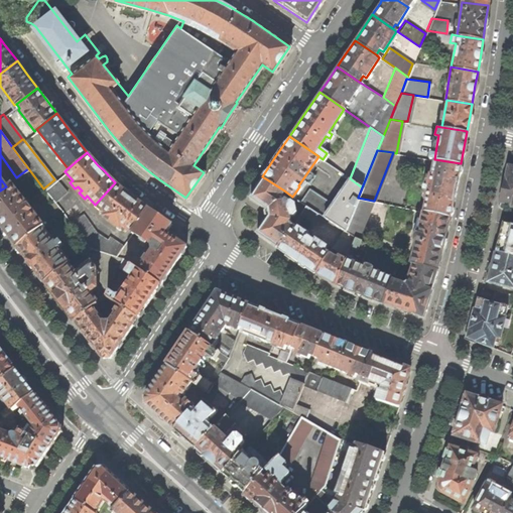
[(456,185),(461,163),(434,159),(433,159),(431,171),(429,171),(427,183),(423,182),(422,186),(426,187),(424,197),(425,197),(422,211),(450,216),(456,185)]
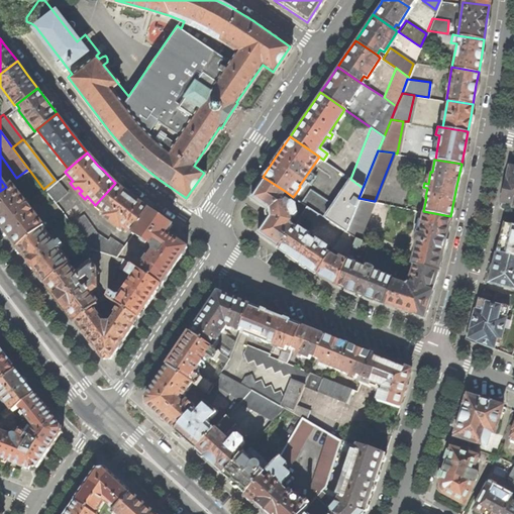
[(513,206),(513,166),(508,166),(506,177),(505,177),(500,201),(512,203),(511,206),(513,206)]
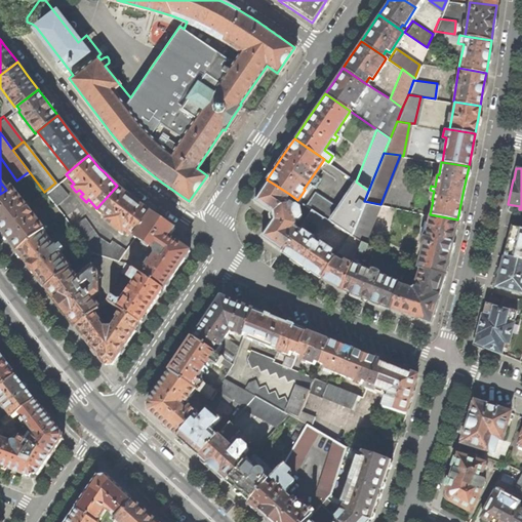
[(259,236),(281,251),(294,231),(296,228),(292,226),(294,223),(292,222),(294,217),(297,217),(300,213),(298,206),(294,204),(292,204),(288,202),(287,204),(284,202),(289,194),(267,179),(259,190),(252,200),(269,212),(271,219),(259,236)]
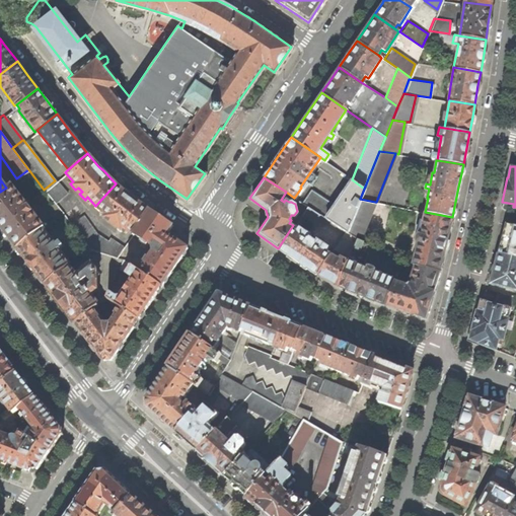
[(347,232),(360,199),(364,189),(352,179),(351,178),(334,204),(311,190),(302,203),(306,206),(318,214),(344,230),(347,232)]
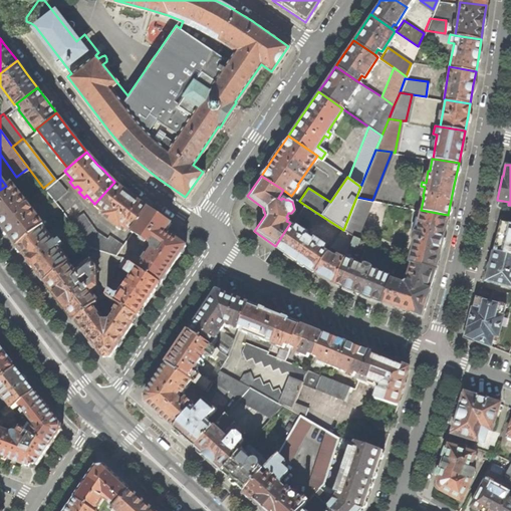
[(43,188),(52,199),(64,189),(55,178),(54,179),(43,188)]
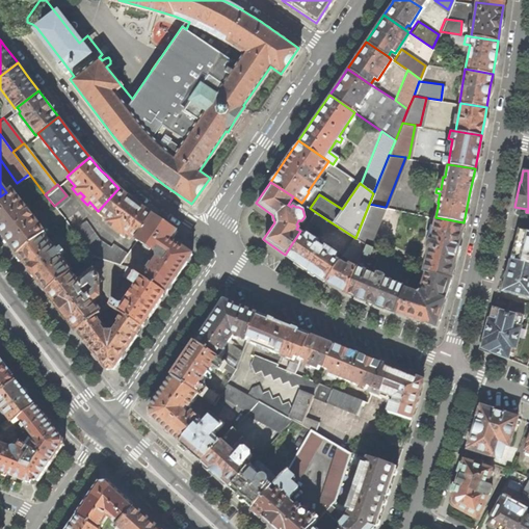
[(0,232),(16,252),(41,232),(43,230),(32,214),(27,208),(26,208),(10,188),(6,192),(0,196),(0,232)]
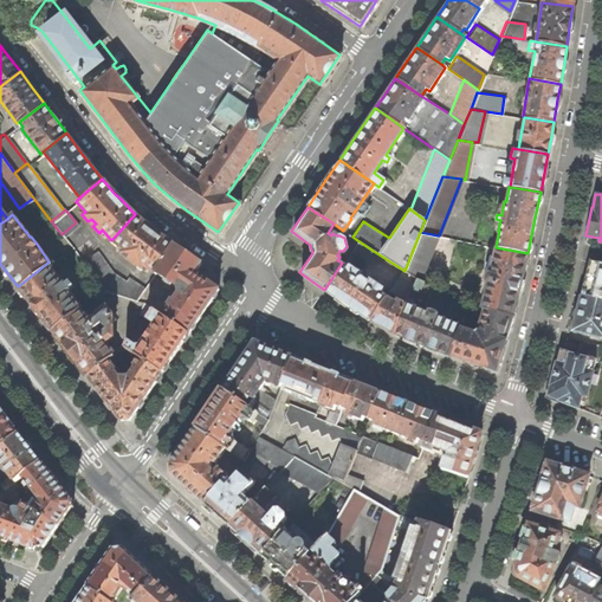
[(148,225),(135,214),(111,240),(122,248),(120,252),(127,258),(130,254),(135,258),(133,261),(140,267),(142,264),(153,272),(154,270),(173,243),(167,239),(154,230),(148,225)]
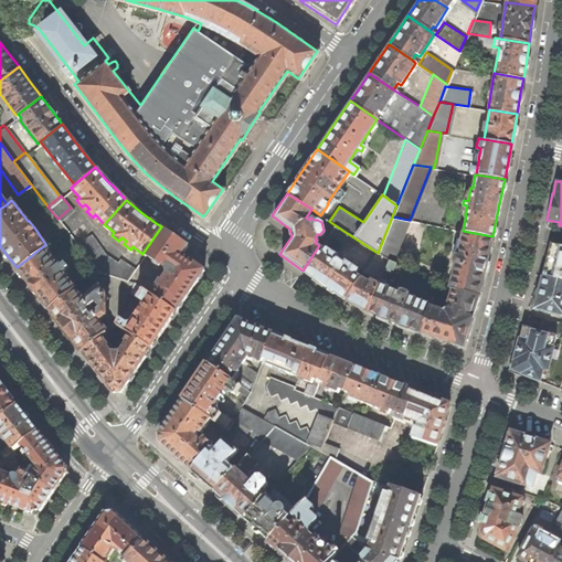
[(391,262),(409,220),(392,216),(378,253),(388,260),(391,262)]
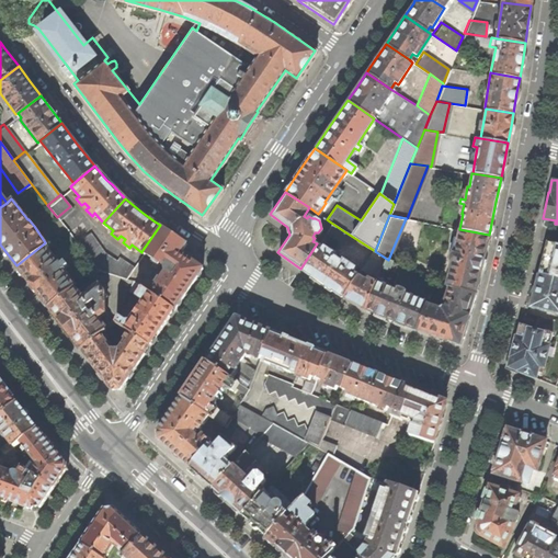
[(331,223),(319,241),(331,249),(344,231),(331,223)]
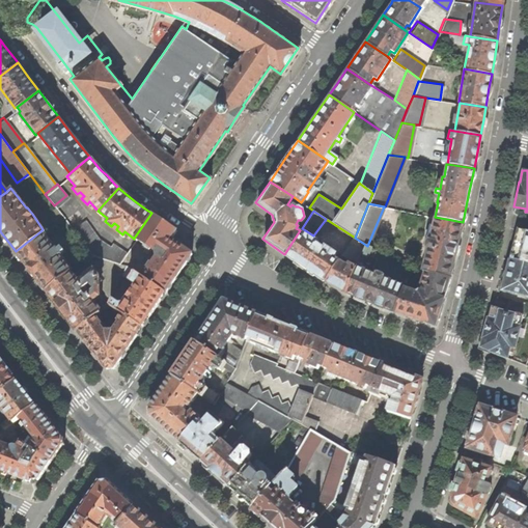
[(155,254),(141,274),(163,289),(189,252),(173,241),(168,238),(174,228),(151,213),(135,237),(155,249),(155,254)]
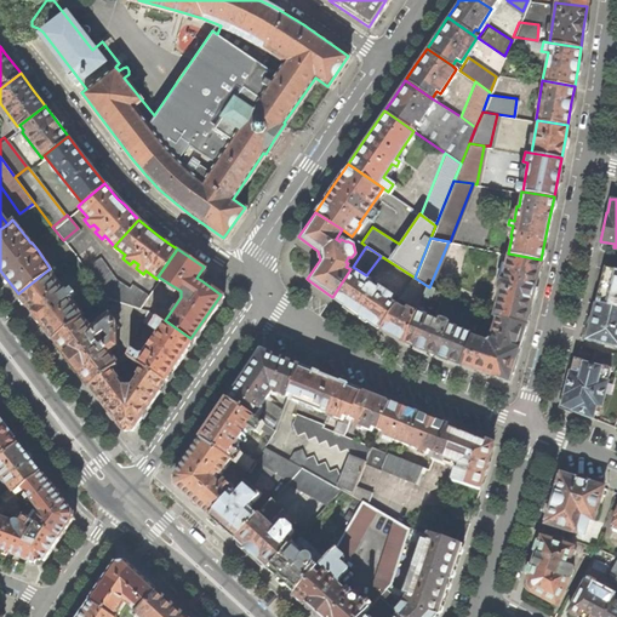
[(537,273),(541,260),(508,253),(502,280),(500,280),(497,289),(500,289),(493,315),(496,316),(525,324),(535,285),(537,273)]
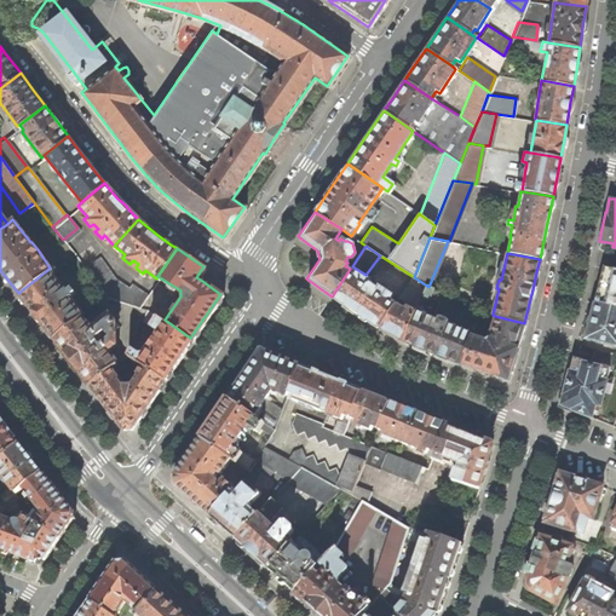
[(105,297),(138,306),(148,292),(131,285),(128,288),(113,278),(97,255),(82,266),(105,297)]
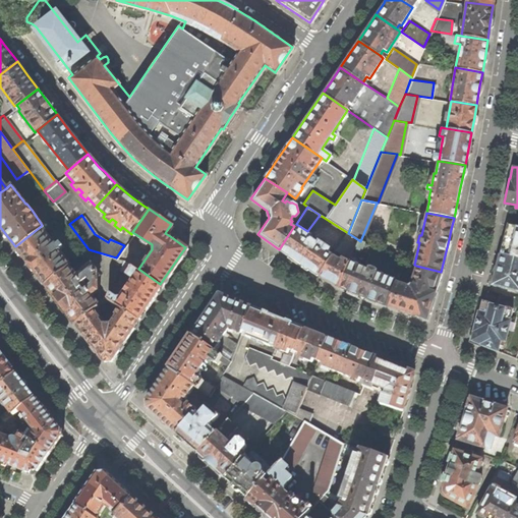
[(504,235),(499,252),(517,257),(517,226),(507,223),(504,235)]
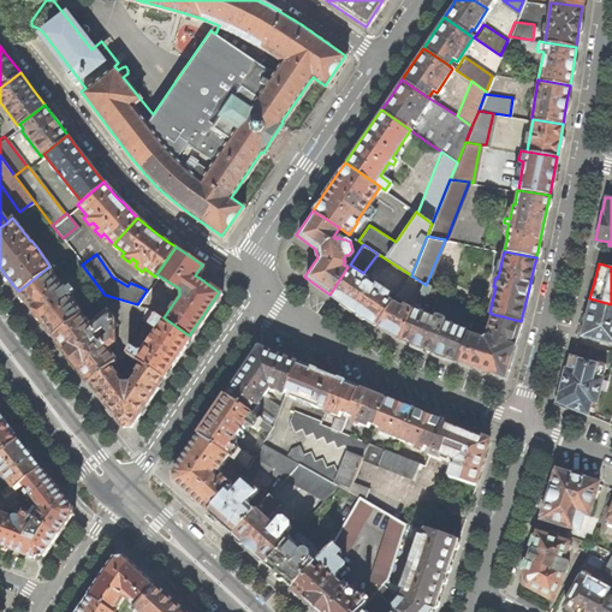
[(36,314),(51,334),(81,312),(67,293),(70,292),(64,285),(61,286),(47,268),(18,291),(36,314)]
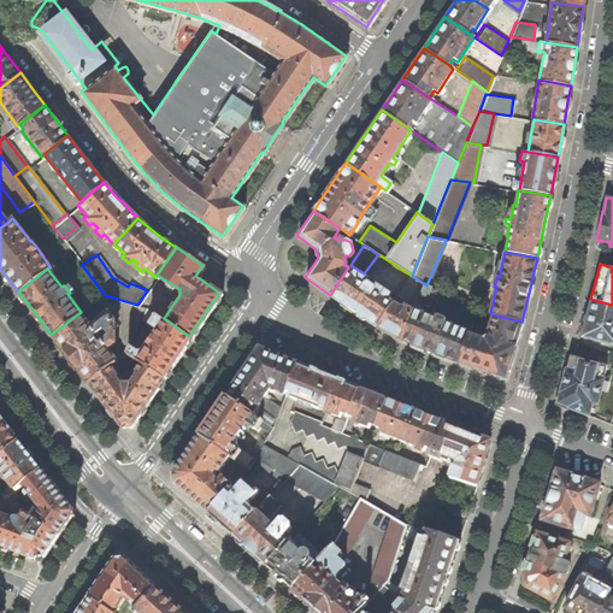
[(354,312),(375,326),(394,299),(375,286),(372,287),(367,283),(369,281),(354,272),(352,275),(346,271),(330,295),(354,312)]
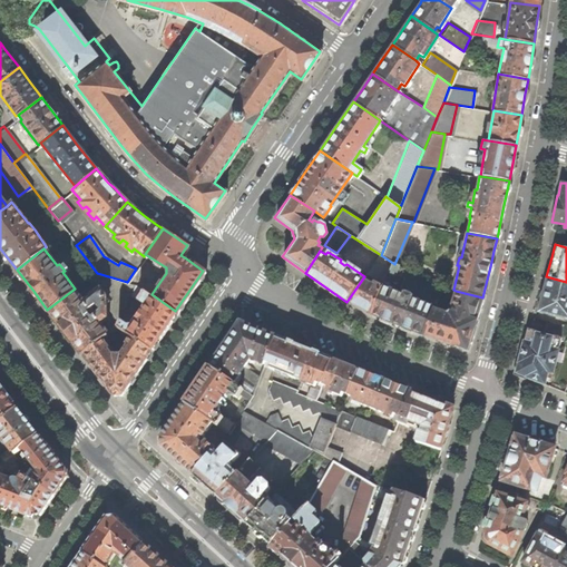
[(364,312),(370,314),(391,262),(381,255),(378,253),(365,274),(364,276),(346,302),(358,309),(364,312)]
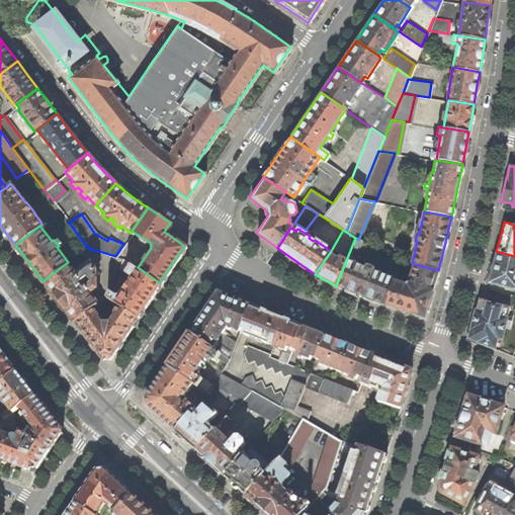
[(361,294),(382,304),(393,280),(393,278),(374,271),(374,269),(373,269),(372,268),(370,266),(367,265),(365,266),(364,268),(356,264),(357,262),(355,261),(356,257),(362,260),(368,245),(358,240),(355,238),(336,285),(361,294)]
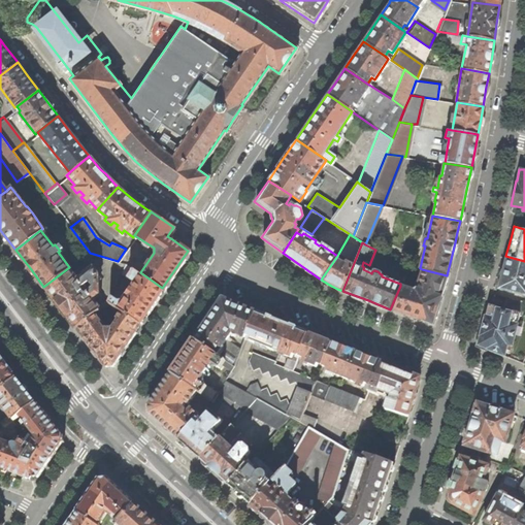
[(497,287),(524,293),(524,261),(505,256),(502,267),(501,267),(499,269),(499,271),(498,274),(500,277),(497,287)]
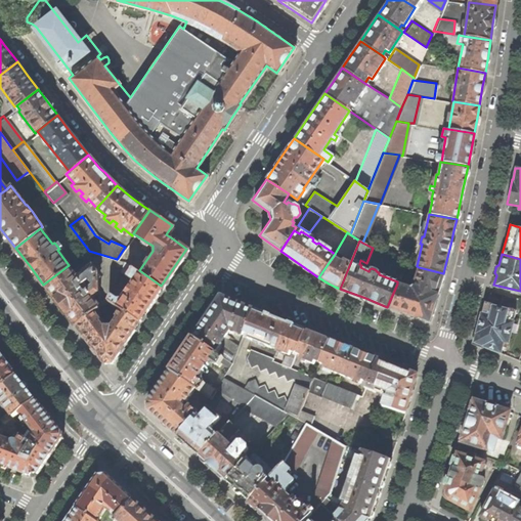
[(109,293),(106,298),(119,307),(138,319),(149,303),(161,286),(139,270),(122,259),(119,268),(132,277),(120,296),(116,298),(109,293)]
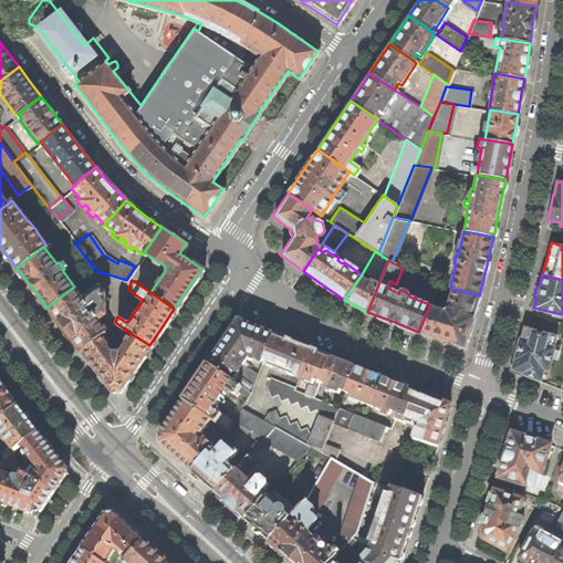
[(82,298),(74,287),(47,308),(73,341),(80,348),(100,334),(115,322),(111,319),(103,325),(98,319),(105,313),(104,298),(102,295),(104,293),(103,291),(98,284),(87,292),(89,293),(82,298)]
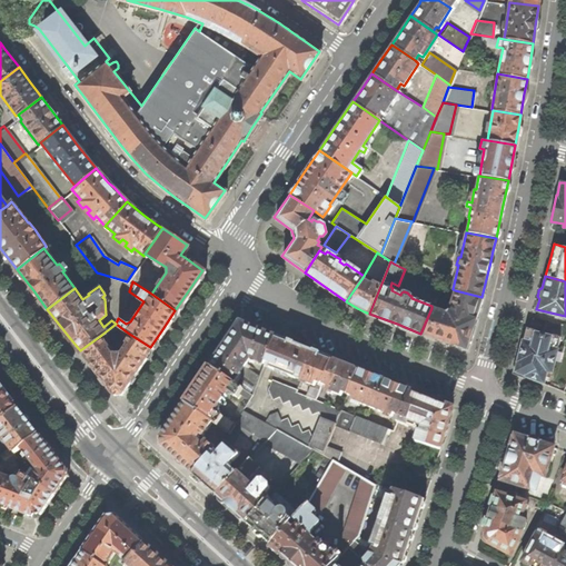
[(420,334),(465,348),(473,324),(475,319),(474,319),(482,297),(455,290),(448,311),(445,313),(432,308),(420,334)]
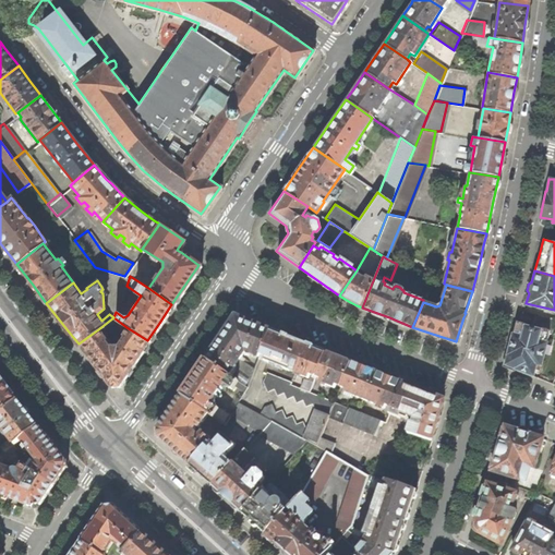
[(219,332),(203,356),(236,378),(244,384),(252,365),(238,356),(243,348),(257,353),(268,326),(233,312),(219,332)]
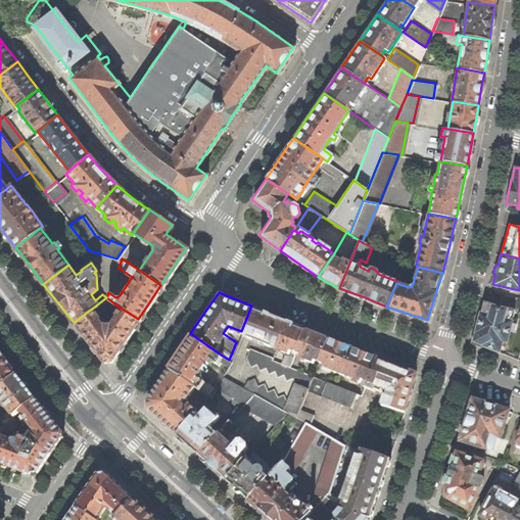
[(487,345),(499,350),(501,339),(505,341),(513,309),(515,309),(517,296),(501,292),(498,304),(490,302),(482,300),(473,337),(475,341),(487,345)]
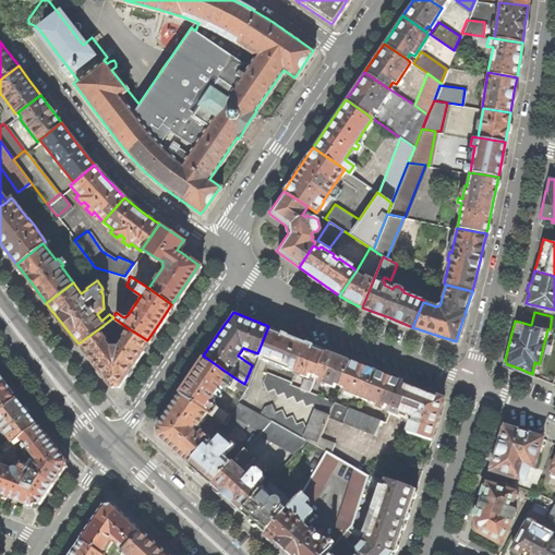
[(281,332),(268,326),(257,353),(256,356),(293,370),(300,353),(291,350),(296,337),(281,332)]
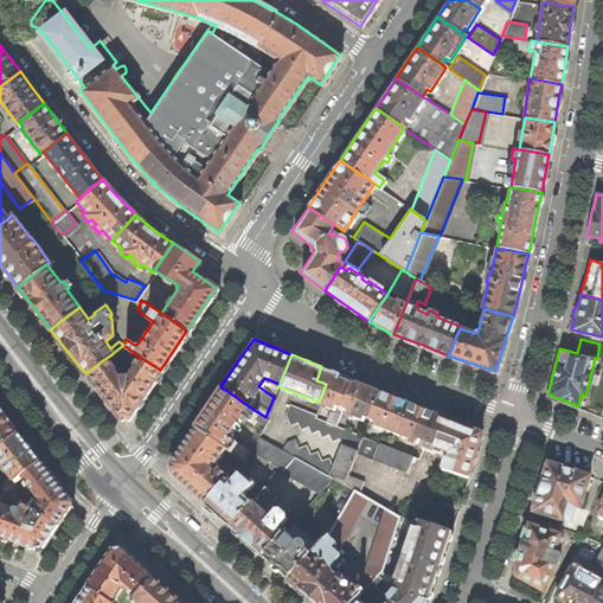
[(119,418),(127,418),(143,395),(160,370),(138,355),(132,363),(134,365),(127,376),(117,376),(113,369),(114,367),(107,358),(85,373),(119,418)]
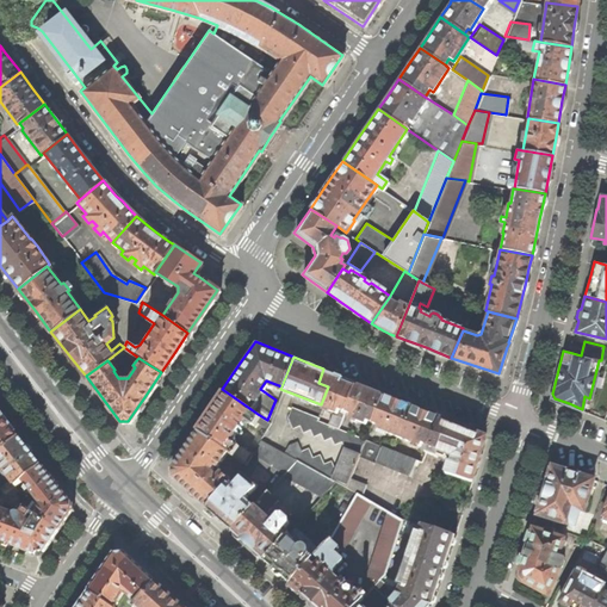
[(339,375),(323,369),(319,383),(328,386),(321,404),(332,408),(327,421),(336,426),(344,408),(354,381),(339,375)]
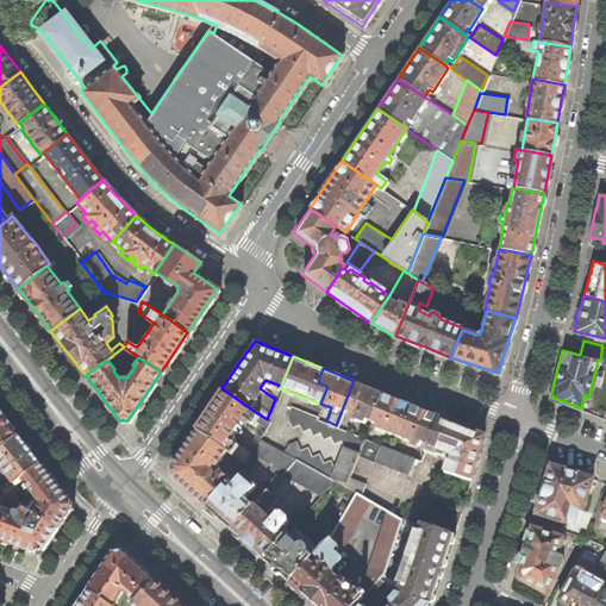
[(368,386),(354,380),(343,407),(349,410),(348,413),(363,419),(364,416),(372,417),(381,392),(368,386)]
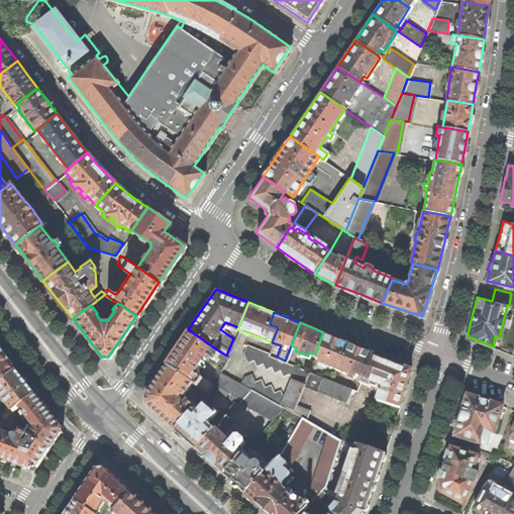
[(176,347),(166,363),(191,381),(206,391),(211,383),(194,372),(206,353),(213,357),(215,354),(218,350),(188,329),(176,347)]
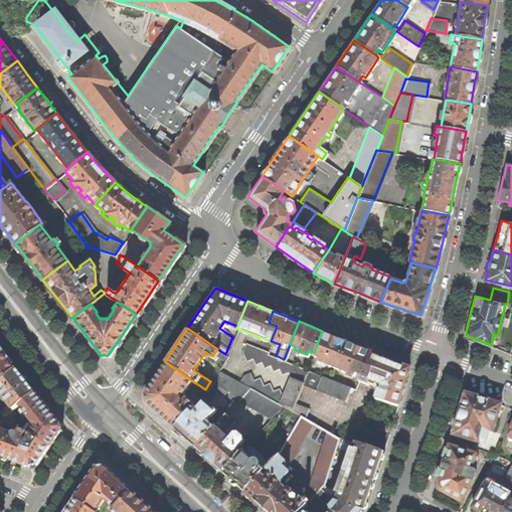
[(333,335),(322,331),(314,352),(313,354),(318,356),(317,359),(335,366),(346,340),(333,335)]
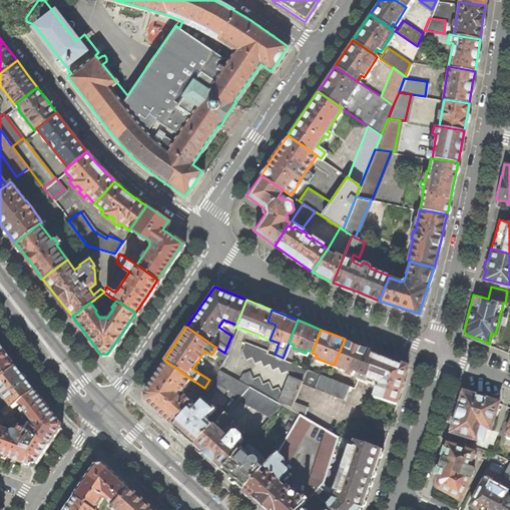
[(281,402),(290,407),(293,400),(301,381),(306,367),(283,358),(275,354),(266,351),(267,348),(243,339),(239,349),(244,357),(250,354),(253,360),(259,357),(262,363),(268,361),(271,367),(277,365),(280,370),(286,368),(289,374),(281,393),(276,385),(271,387),(267,380),(261,382),(257,374),(250,377),(247,369),(240,371),(236,378),(247,384),(281,402)]
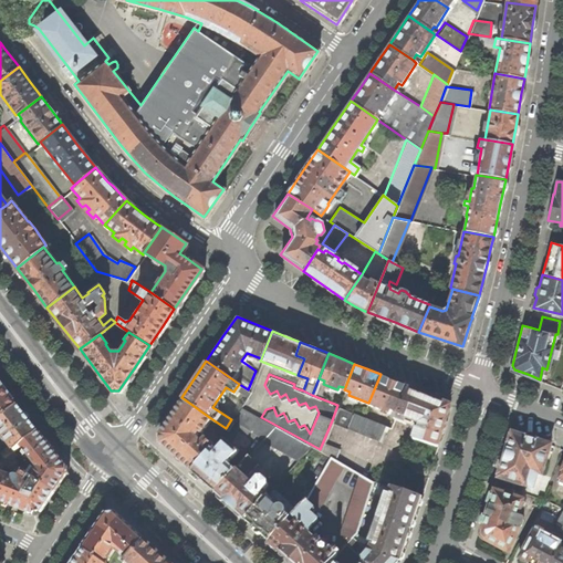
[(392,378),(381,374),(368,403),(388,410),(389,407),(396,409),(406,384),(392,378)]
